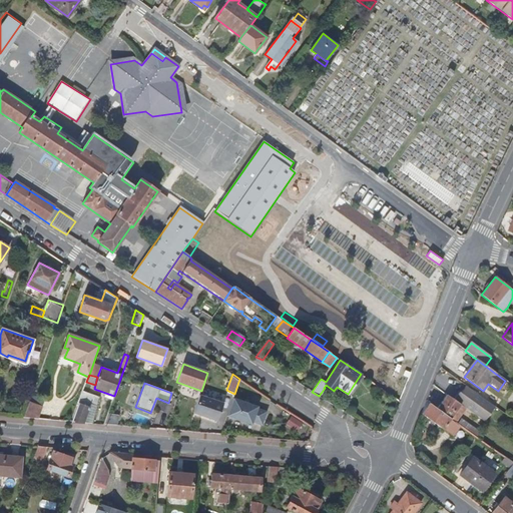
[(495,407),(466,387),(462,393),(460,392),(454,400),(465,408),(484,422),(495,407)]
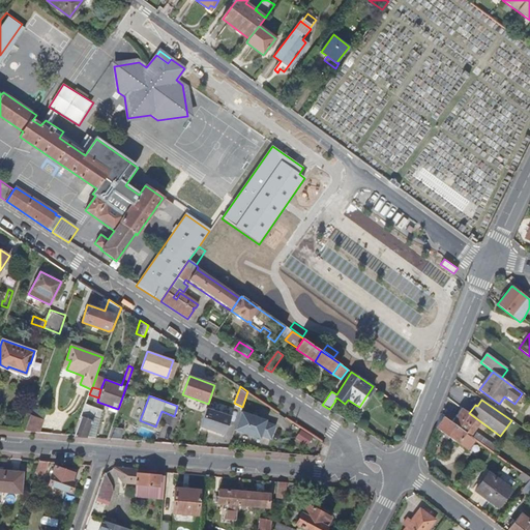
[(86,410),(88,405),(86,404),(81,417),(92,420),(86,437),(96,437),(104,410),(95,407),(93,412),(86,410)]
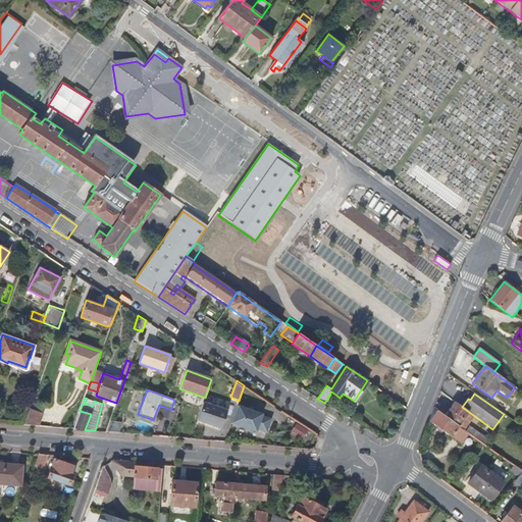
[(227,410),(203,402),(197,420),(221,428),(227,410)]
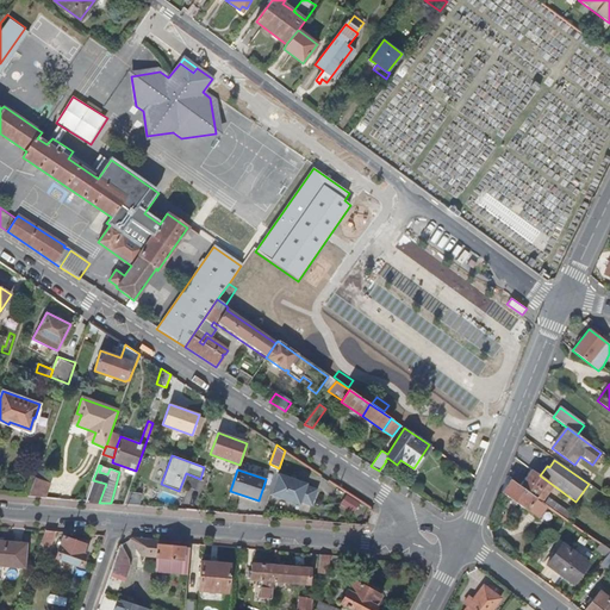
[(541,502),(553,485),(540,475),(530,470),(520,486),(541,502)]
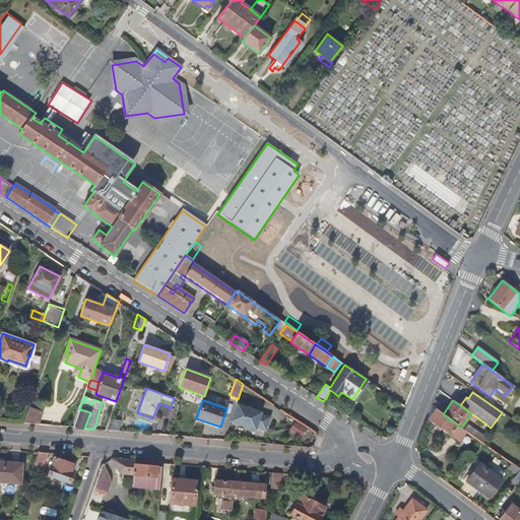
[(260,411),(237,403),(231,421),(254,430),(255,427),(265,430),(269,416),(260,413),(260,411)]
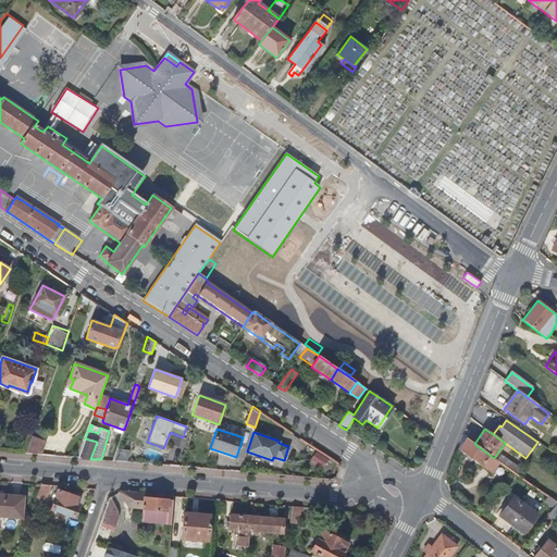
[(474,444),(463,435),(458,449),(481,467),(482,466),(485,468),(484,469),(491,473),(499,461),(497,460),(494,458),(474,444)]
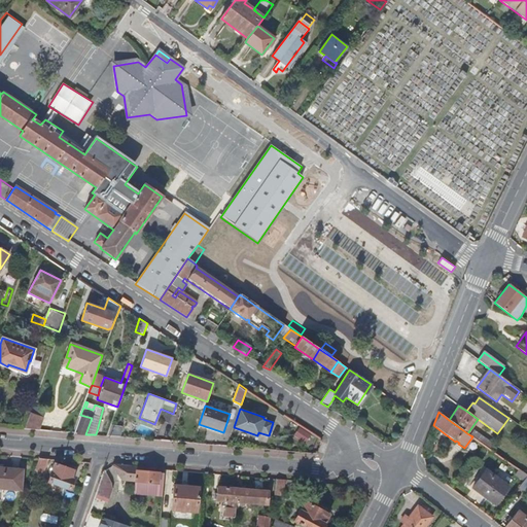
[(39,430),(43,417),(30,413),(24,429),(39,430)]
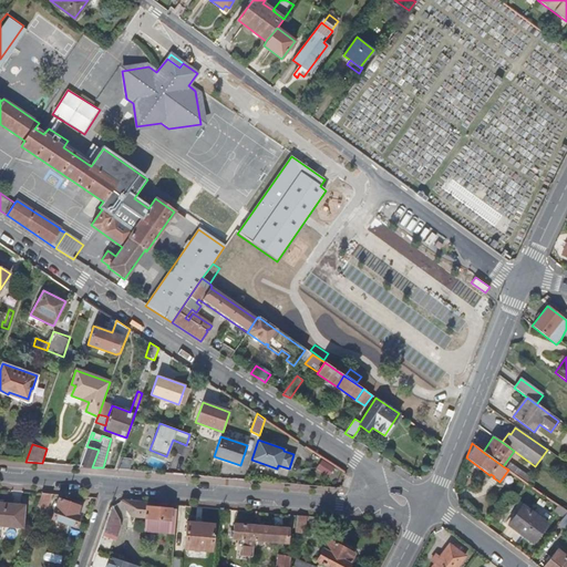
[(92,467),(99,450),(86,446),(80,466),(92,467)]
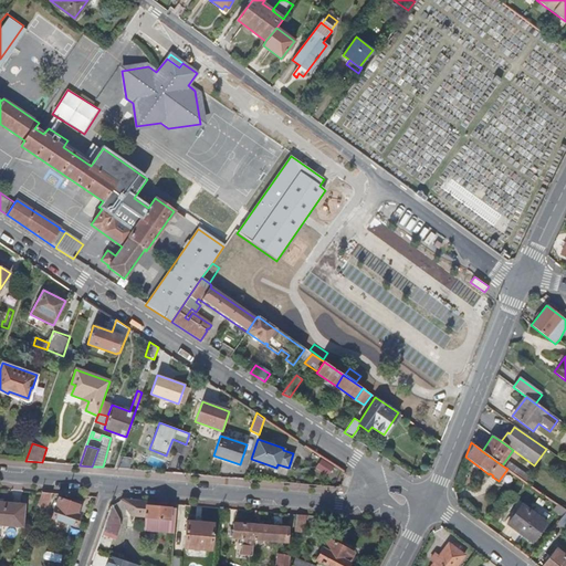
[(509,462),(505,468),(507,469),(523,481),(527,477),(509,462)]
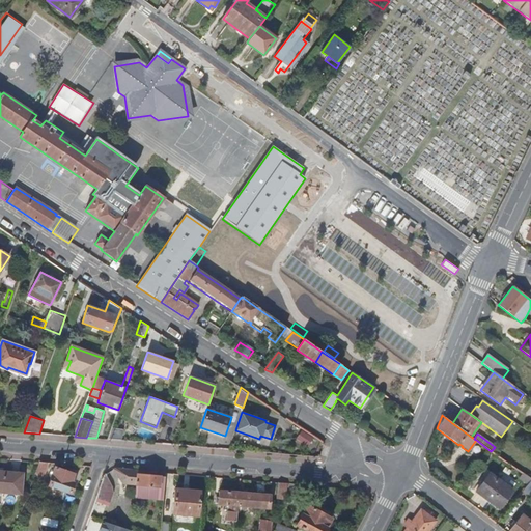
[(44,475),(47,462),(38,460),(33,474),(44,475)]
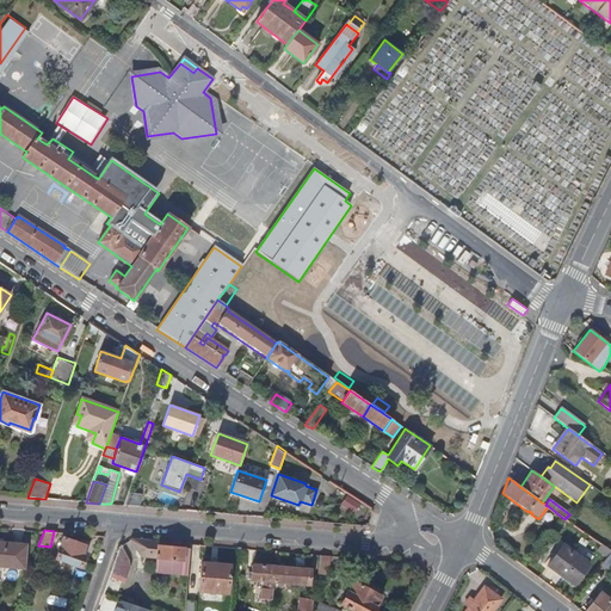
[(81,553),(84,544),(61,536),(54,557),(55,557),(53,566),(73,573),(75,565),(79,566),(84,554),(81,553)]
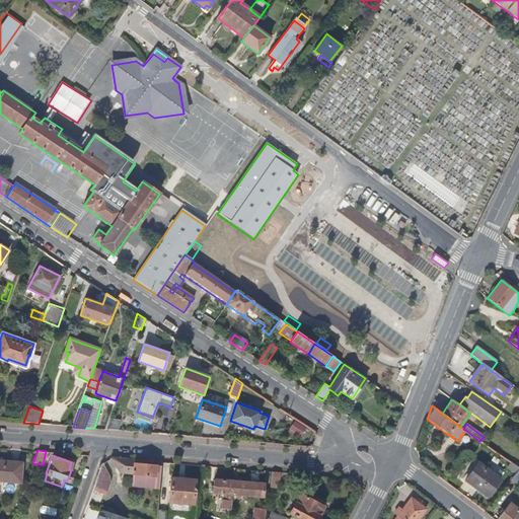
[(159,486),(161,464),(134,462),(134,458),(112,456),(110,457),(120,471),(133,472),(132,483),(159,486)]
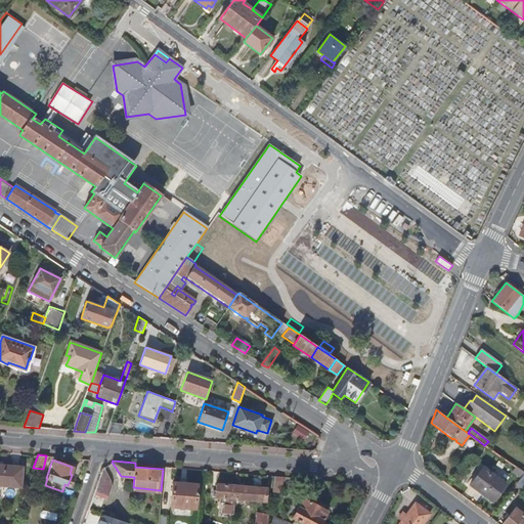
[(0,484),(19,486),(22,467),(0,464),(0,484)]
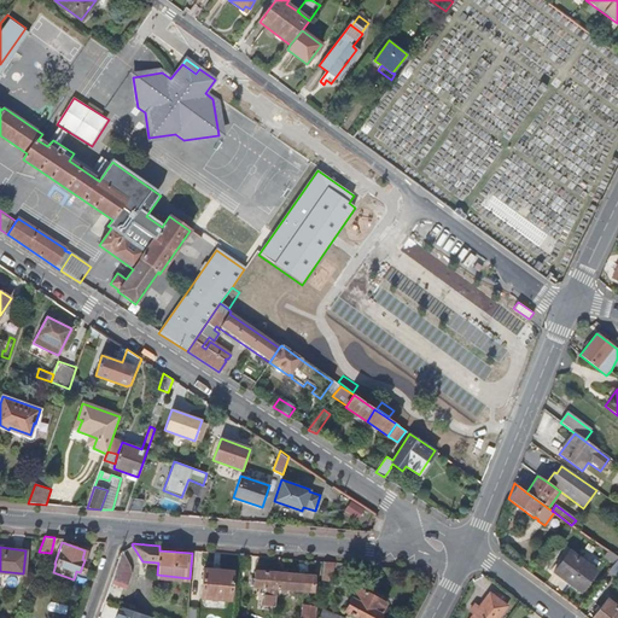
[(123,583),(129,569),(129,565),(123,551),(121,552),(111,579),(123,583)]
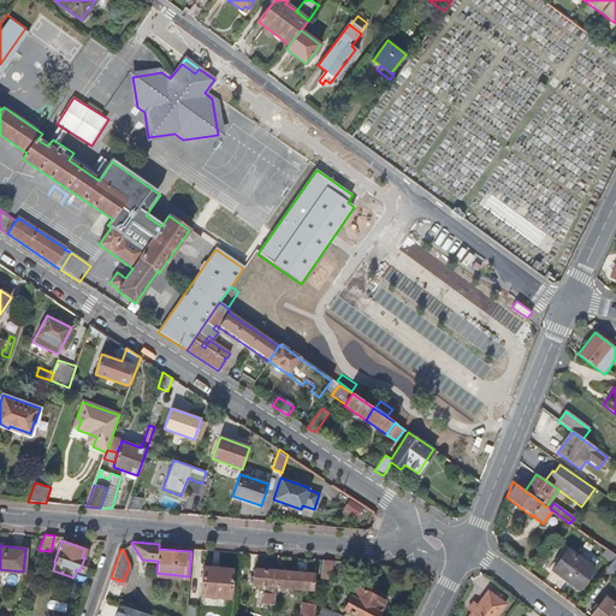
[(552,570),(579,591),(594,570),(568,550),(552,570)]
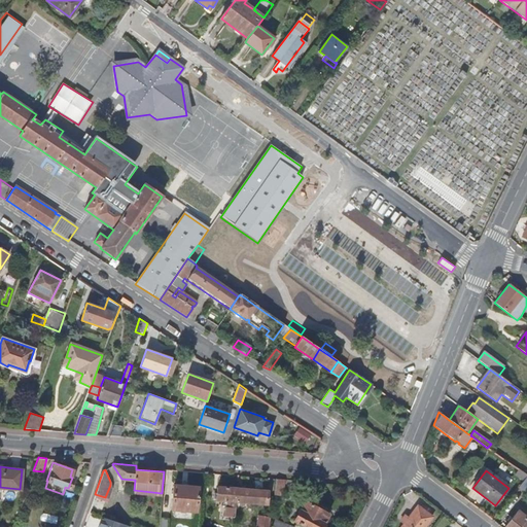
[(520,487),(526,477),(526,476),(520,470),(512,480),(520,487)]
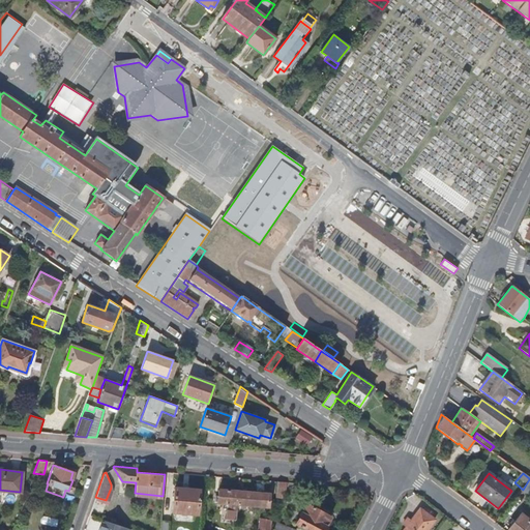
[(527,498),(529,494),(529,479),(523,490),(520,493),(527,498)]
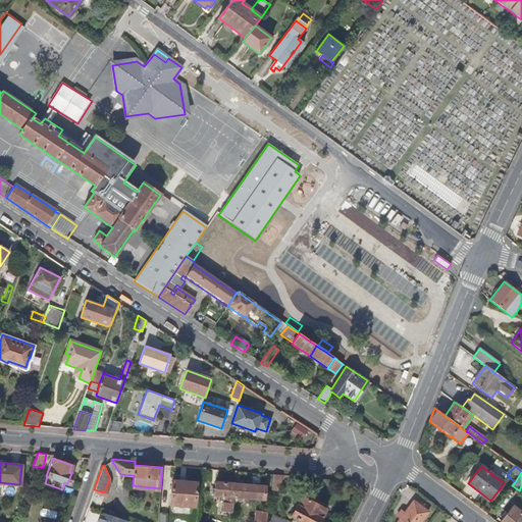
[(279,490),(281,474),(274,473),(273,473),(271,489),(279,490)]
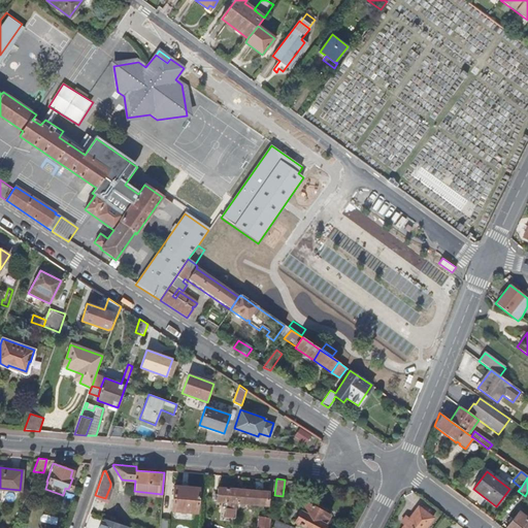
[(196,510),(198,488),(174,485),(172,508),(196,510)]
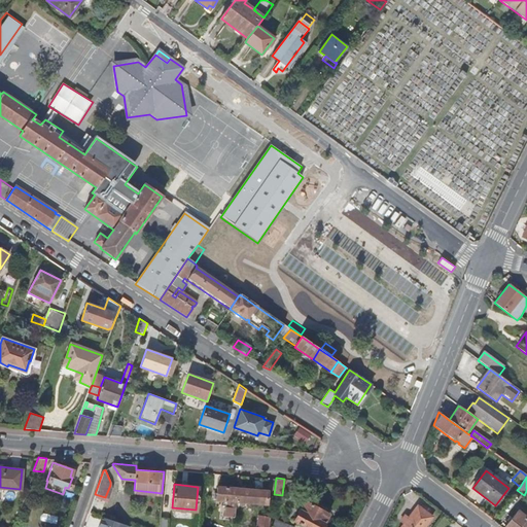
[(236,500),(237,487),(217,485),(216,499),(224,500),(224,506),(235,507),(236,500)]
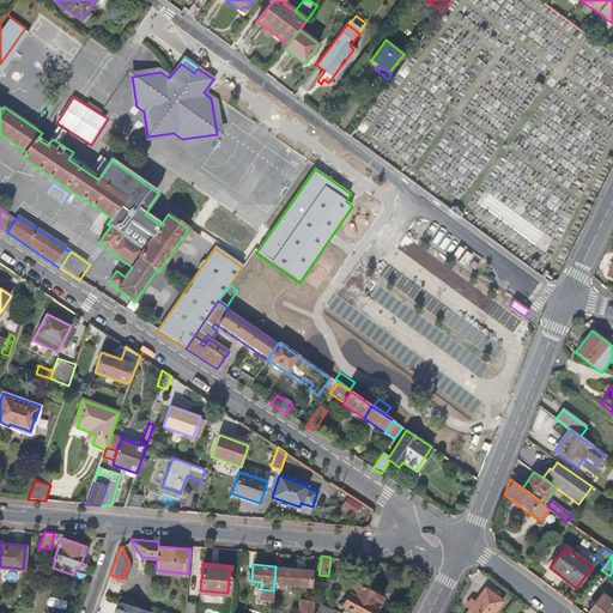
[(310,587),(311,570),(275,566),(274,582),(310,587)]
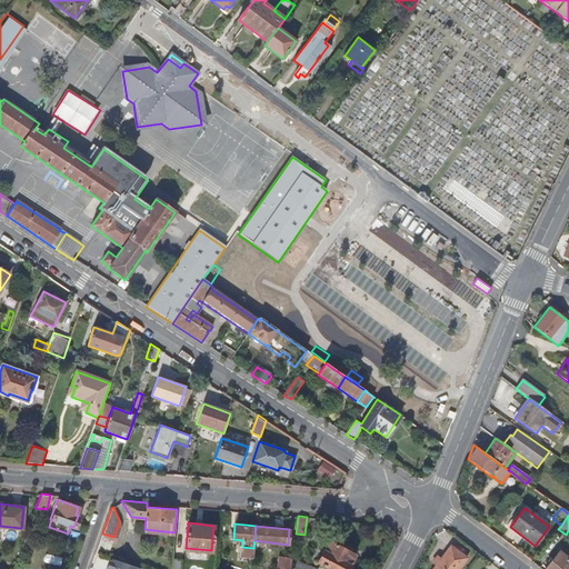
[(355,555),(328,540),(317,561),(331,568),(349,568),(351,568),(349,565),(355,555)]
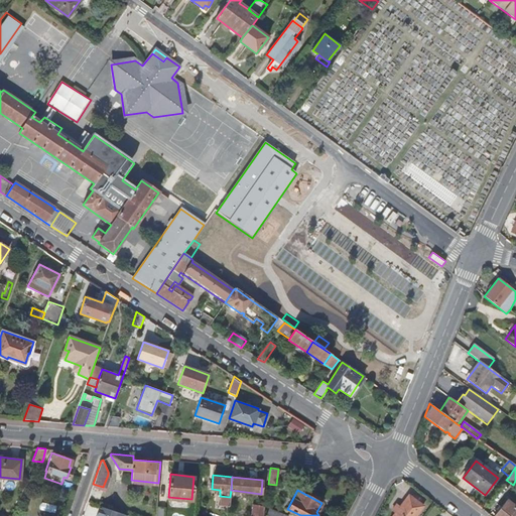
[(415,515),(423,506),(408,496),(400,508),(396,505),(392,511),(396,513),(393,515),(415,515)]
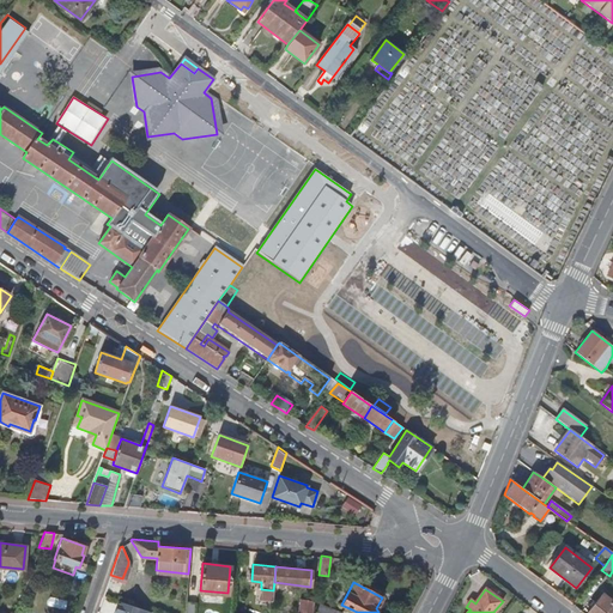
[(612,612),(612,602),(604,595),(588,612),(612,612)]
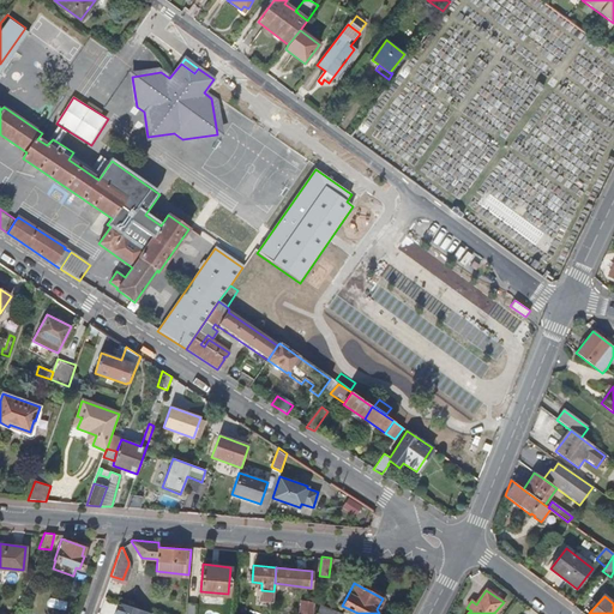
[(312,613),(314,602),(301,600),(299,613),(312,613)]
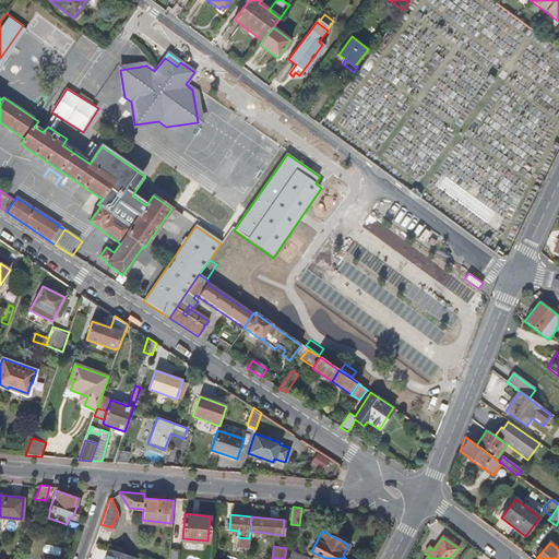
[(137,558),(138,557),(108,547),(104,558),(137,558)]
